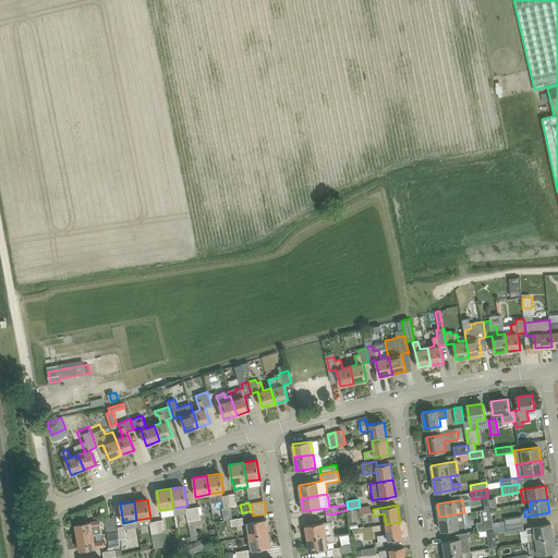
[(465,521),(464,513),(464,512),(439,517),(441,531),(459,528),(466,526),(465,521)]
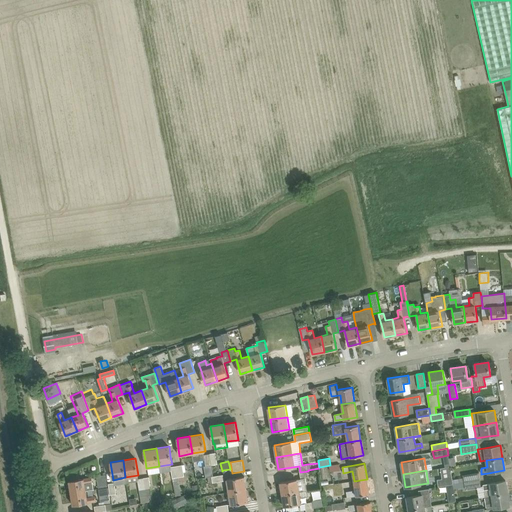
[(464,482),(480,479),(479,473),(463,475),(463,478),(464,482)]
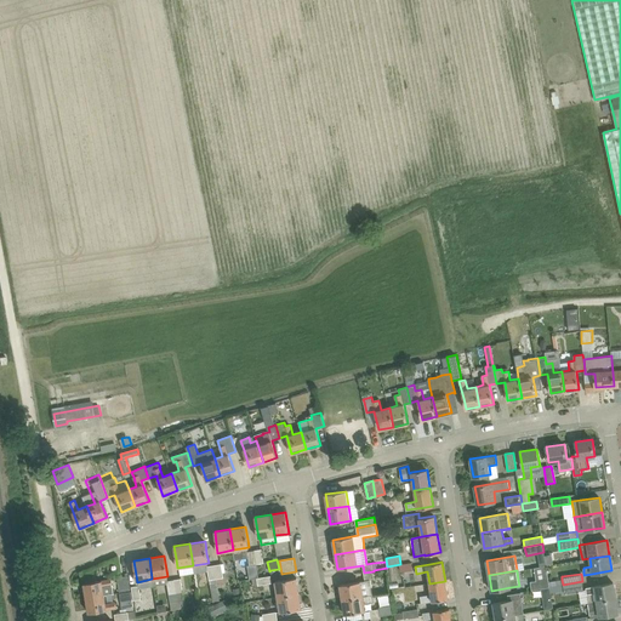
[(129,576),(118,577),(120,593),(131,591),(129,576)]
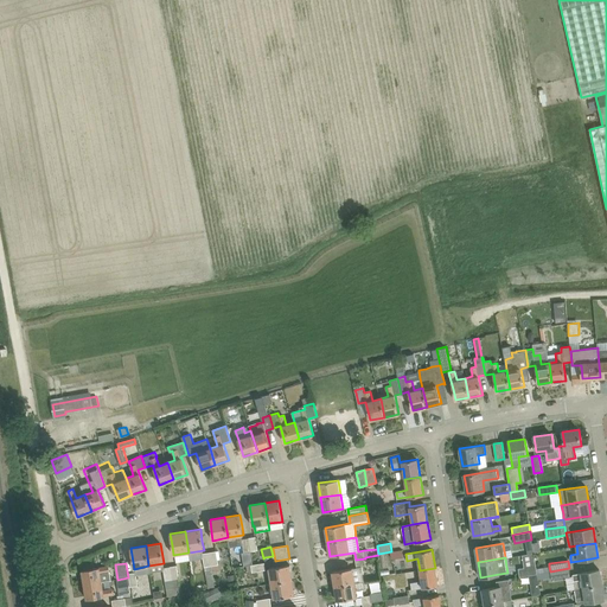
[(246,566),(247,573),(266,569),(264,563),(246,566)]
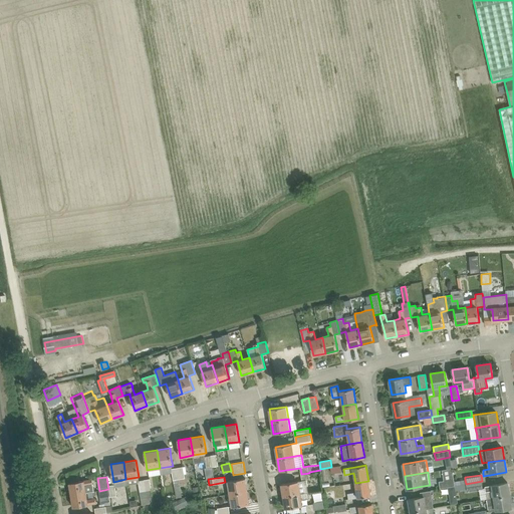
[(245,478),(236,480),(228,481),(230,494),(248,491),(245,478)]
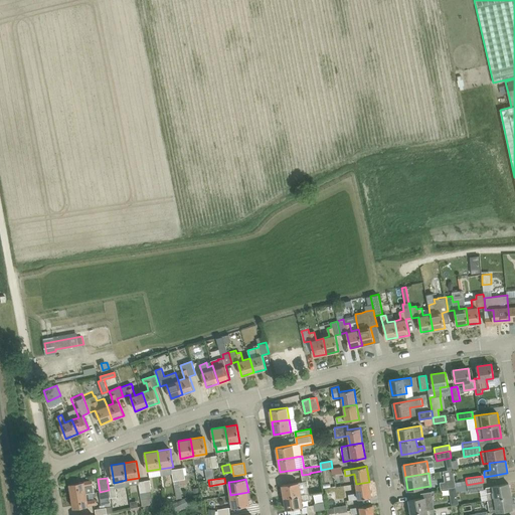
[(87,494),(87,493),(95,492),(93,480),(69,484),(71,496),(87,494)]
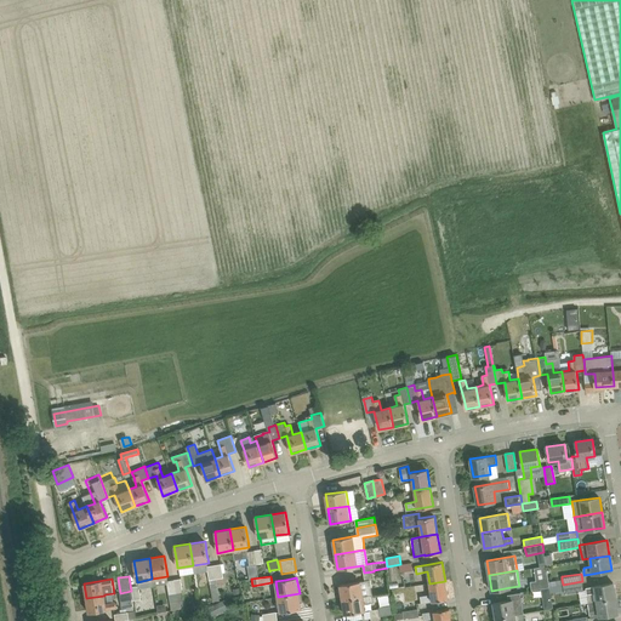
[(174,580),(178,609),(186,608),(181,579),(174,580)]
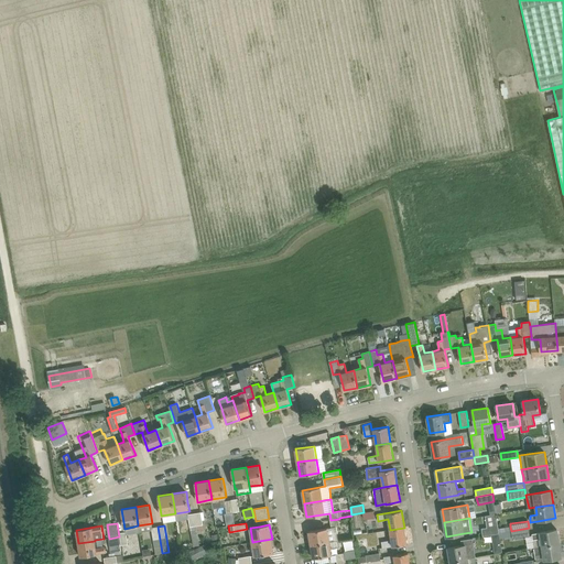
[(498,525),(483,529),(484,535),(499,532),(498,525)]
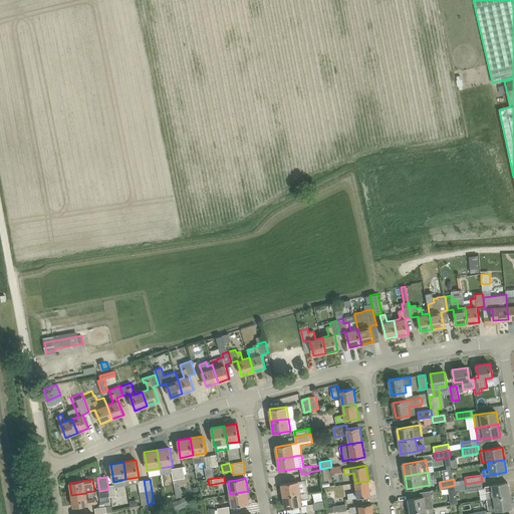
[(138,481),(139,483),(142,505),(148,504),(144,480),(138,481)]
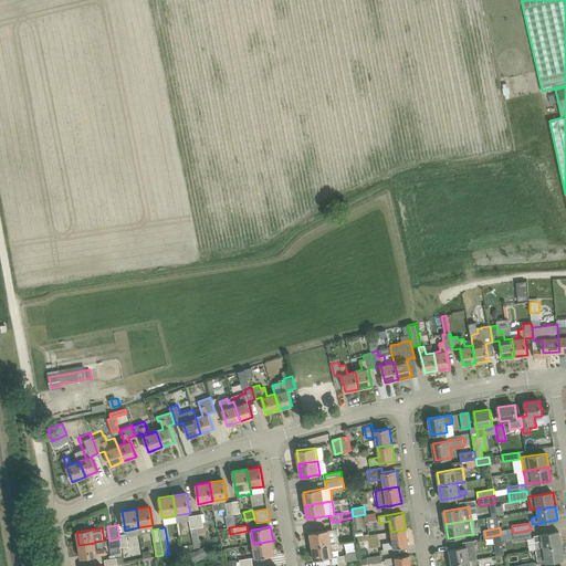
[(312,546),(331,543),(328,530),(310,533),(312,546)]
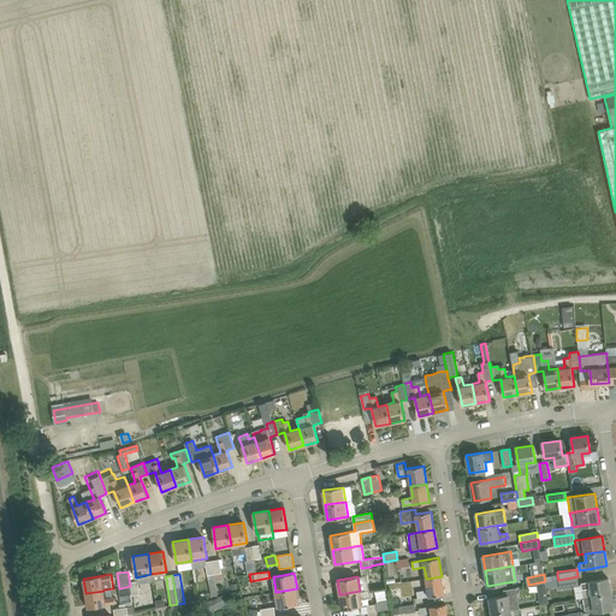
[(444,594),(442,576),(426,579),(427,591),(416,592),(418,598),(428,597),(444,594)]
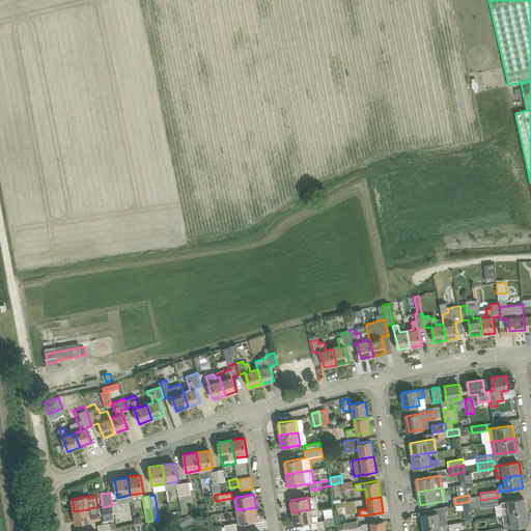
[(499,504),(498,497),(481,500),(482,505),(482,507),(499,504)]
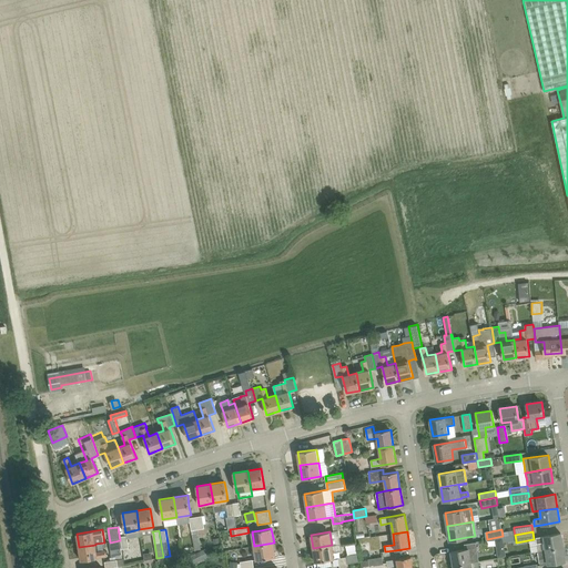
[(536,538),(537,544),(538,551),(564,547),(561,533),(544,536),(544,537),(536,538)]
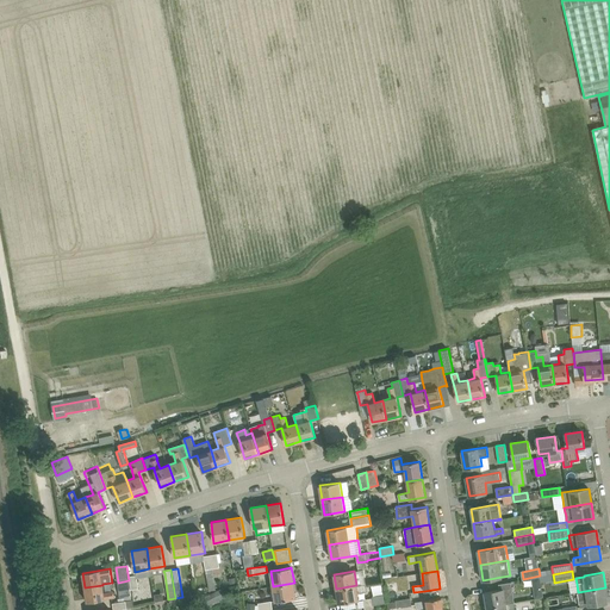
[(132,596),(129,580),(117,583),(119,597),(132,596)]
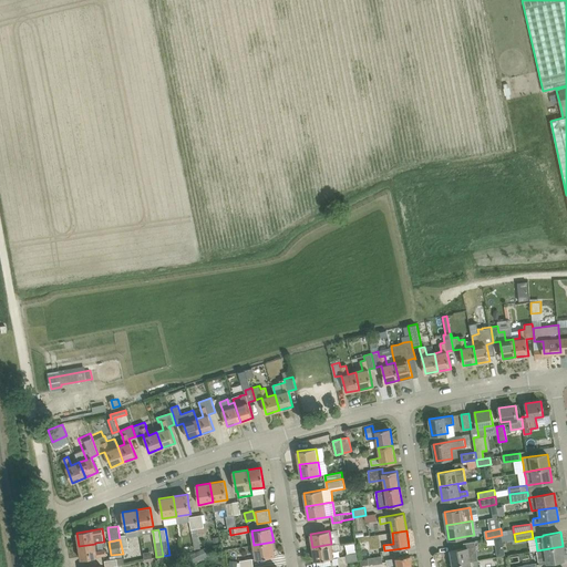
[(274,542),(254,545),(256,559),(276,556),(274,542)]
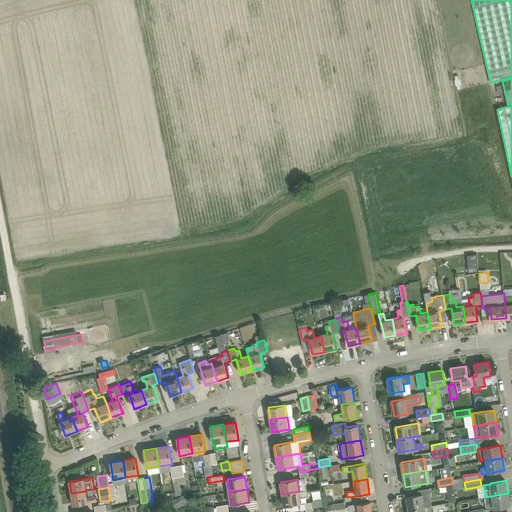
[(300,498),(308,496),(307,490),(299,491),(282,494),(284,506),(301,503),(300,498)]
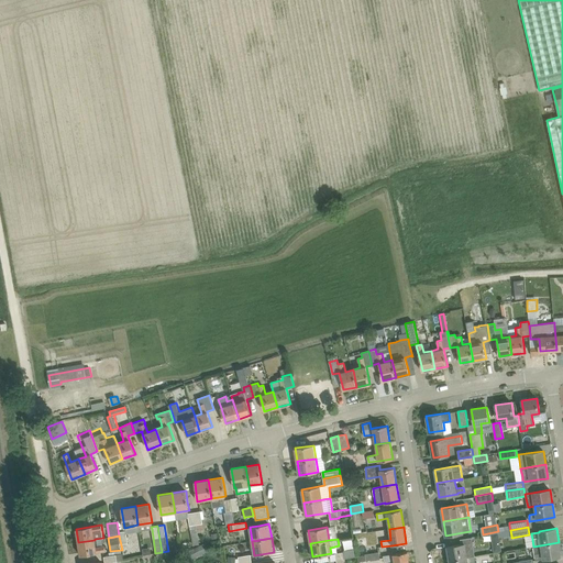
[(95,540),(78,542),(80,555),(91,553),(97,552),(106,551),(105,545),(96,547),(95,540)]
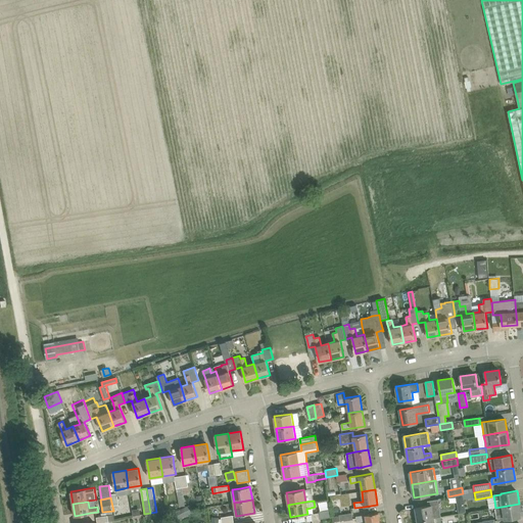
[(439,510),(438,504),(416,508),(418,520),(434,518),(433,511),(439,510)]
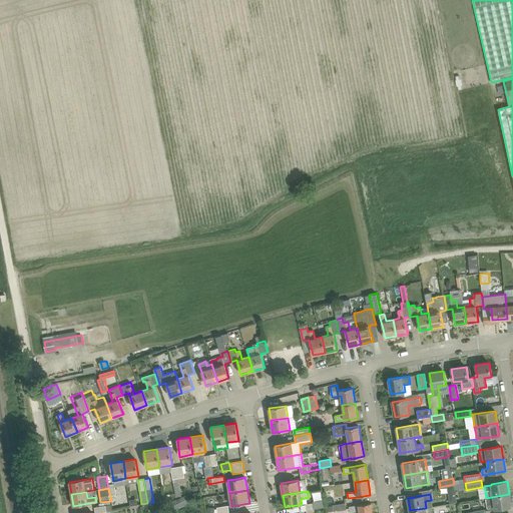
[(509,494),(486,498),(488,505),(489,510),(495,509),(511,507),(509,494)]
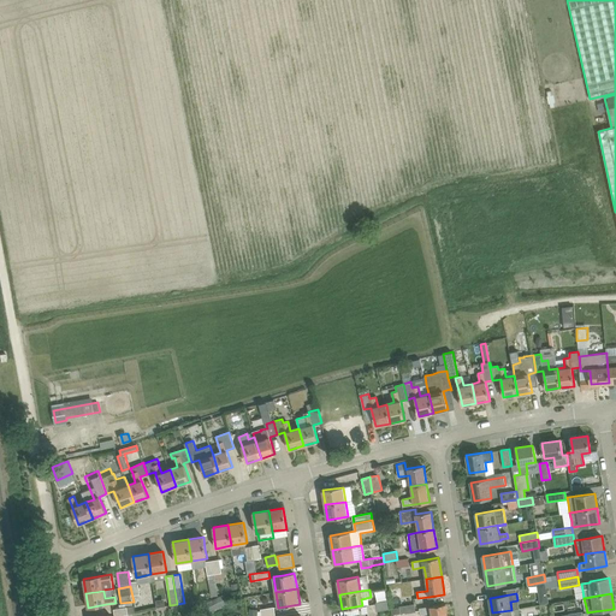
[(211,611),(219,608),(215,598),(207,602),(211,611)]
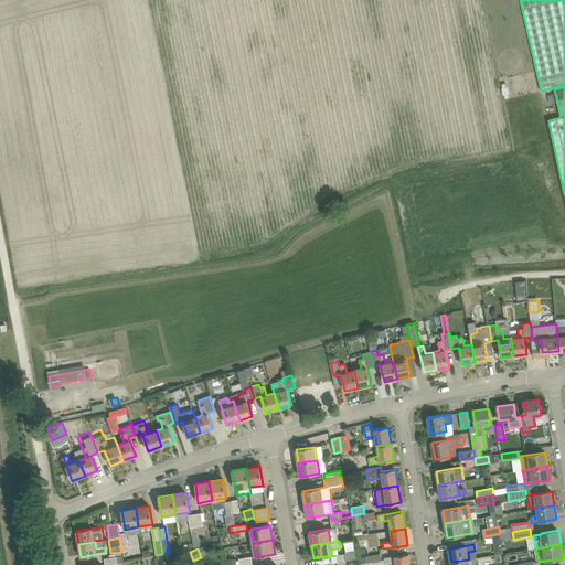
[(356,550),(345,552),(348,558),(358,556),(356,550)]
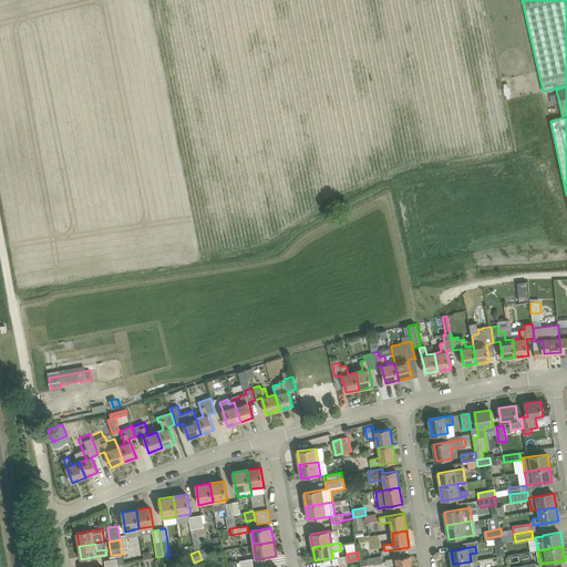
[(378,557),(369,558),(362,559),(362,560),(361,560),(361,566),(369,565),(383,563),(382,556),(378,557)]
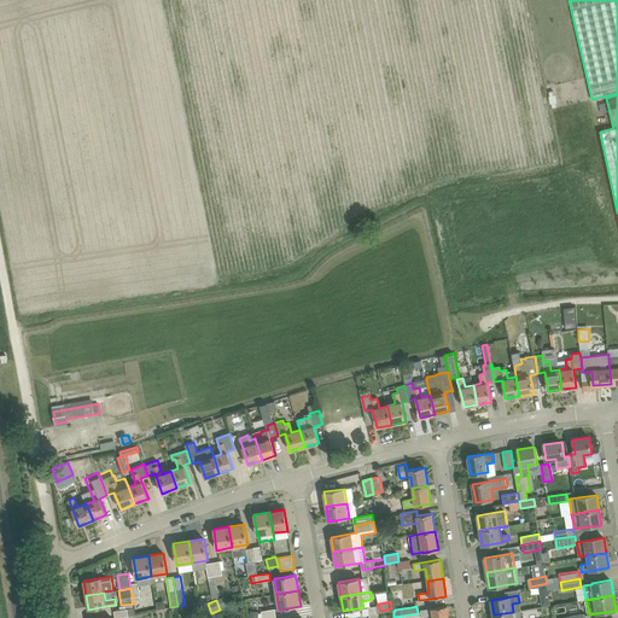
[(449,617),(448,606),(436,607),(432,608),(421,611),(423,617),(433,616),(432,617),(449,617)]
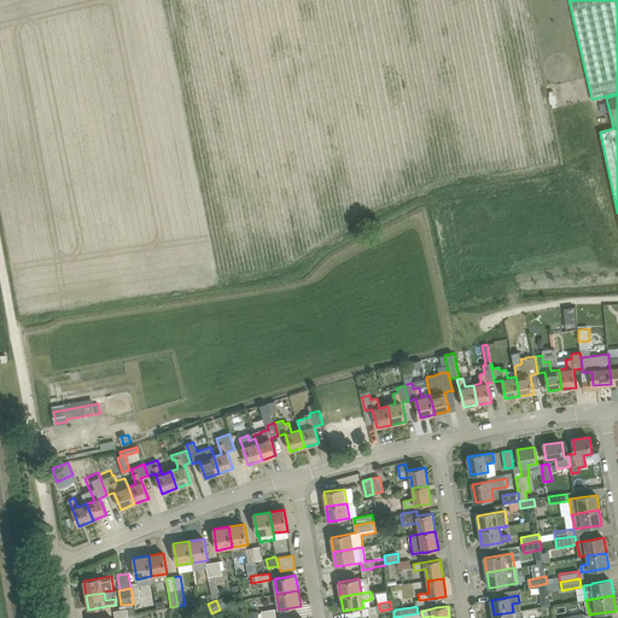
[(114,611),(115,617),(118,617),(136,616),(134,607),(114,611)]
